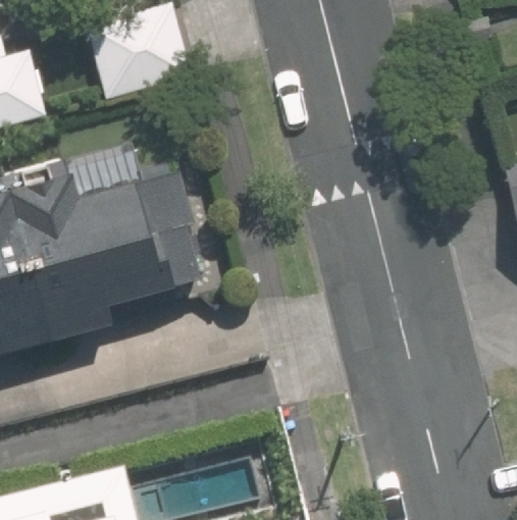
[(145,0),(85,14),(104,97),(191,76),(172,0),(145,0)]
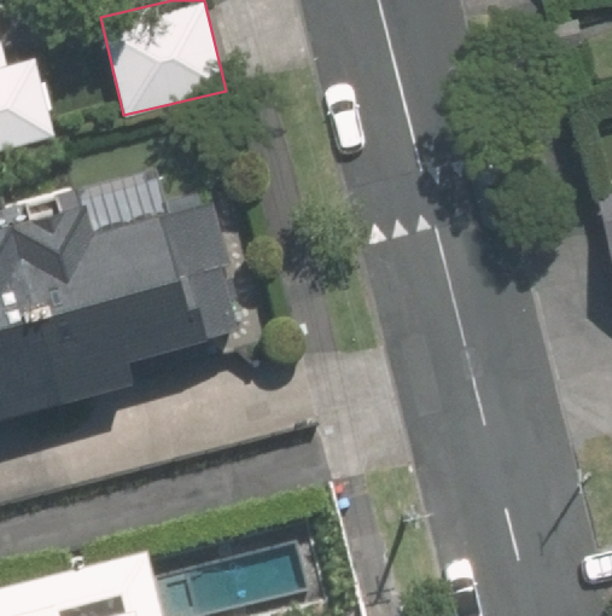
[(0,151),(58,137),(36,57),(9,64),(0,32),(0,151)]
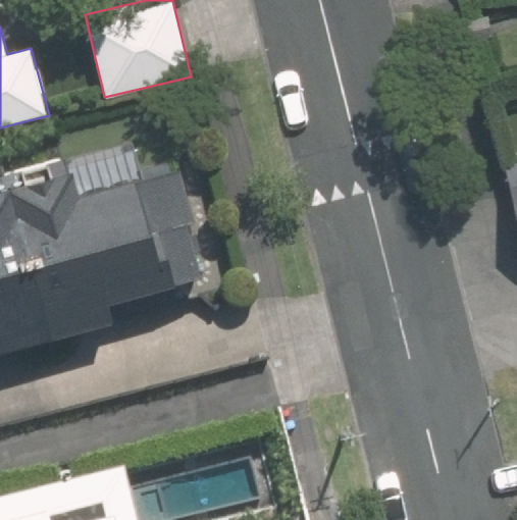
[(516,163),(506,166),(516,211),(516,163)]
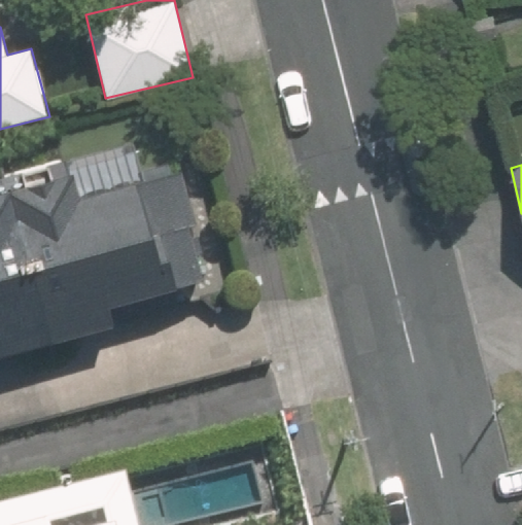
[(0,336),(210,278),(180,171),(87,197),(80,174),(0,196),(0,336)]
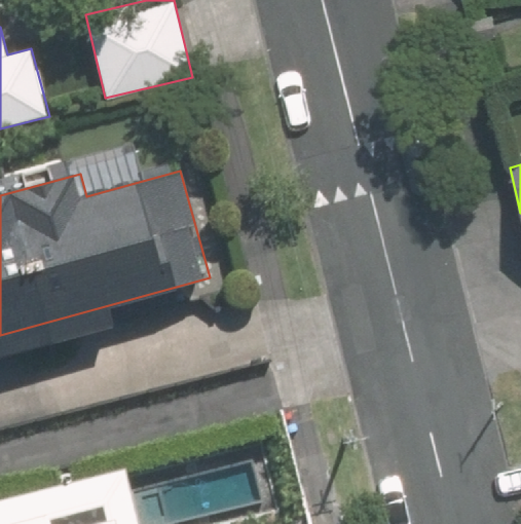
[(142,523),(134,489),(0,521),(0,523),(142,523)]
